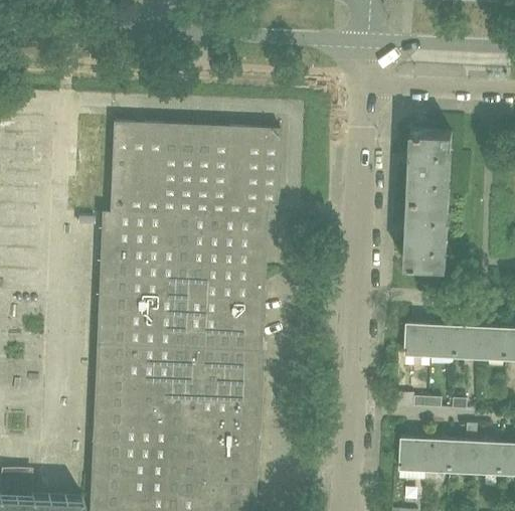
[(253,510),(265,269),(266,224),(267,222),(267,219),(267,218),(259,217),(260,203),(276,204),(276,203),(280,129),(106,122),(102,213),(89,510),(81,510),(82,499),(31,497),(31,484),(32,470),(1,468),(0,482),(0,493),(0,510),(253,510)]
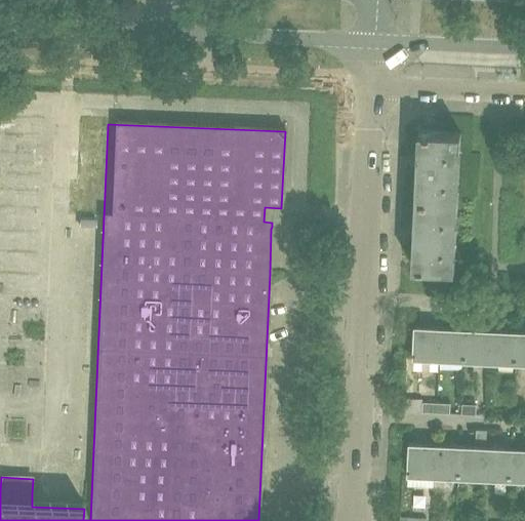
[(419,133),(417,172),(416,202),(458,204),(461,135),(419,133)]
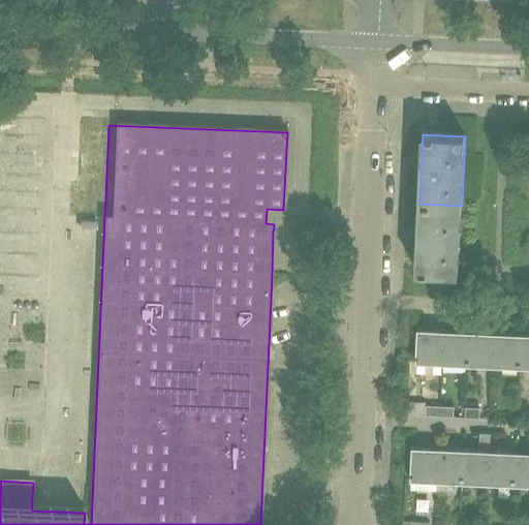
[(419,204),(417,242),(416,272),(459,274),(462,206),(419,204)]
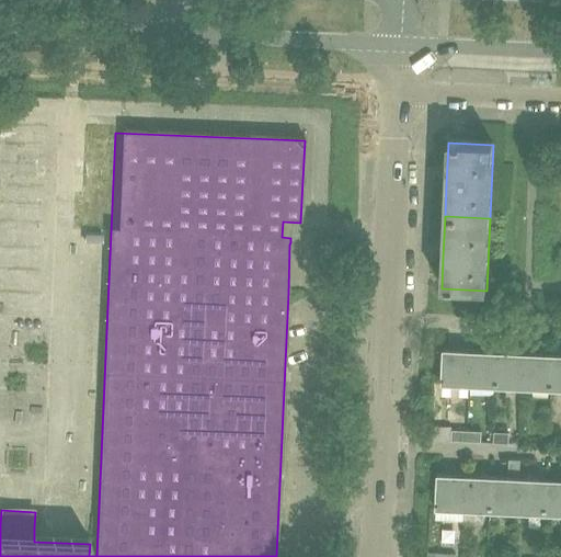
[(443,352),(442,387),(469,388),(471,353),(443,352)]
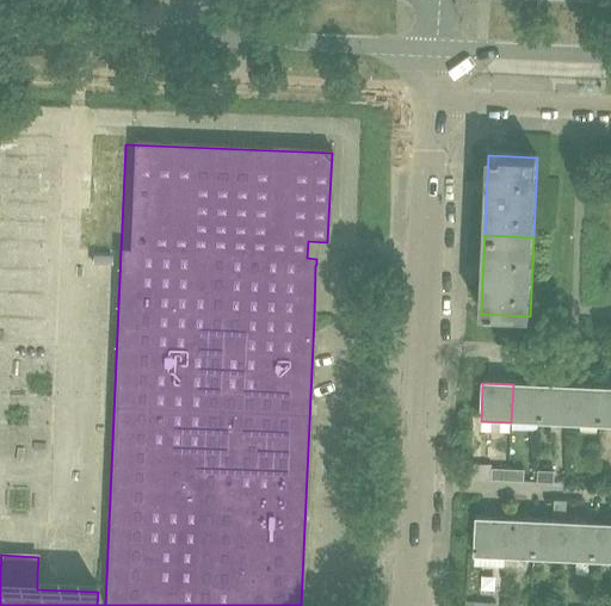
[(511,422),(541,424),(543,385),(513,384),(511,422)]
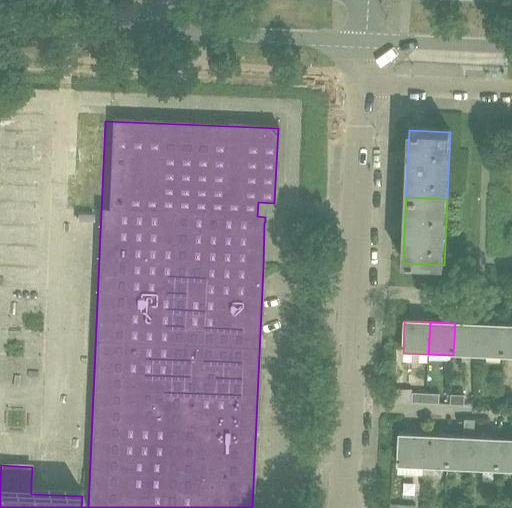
[(453,355),(478,356),(479,324),(455,323),(453,355)]
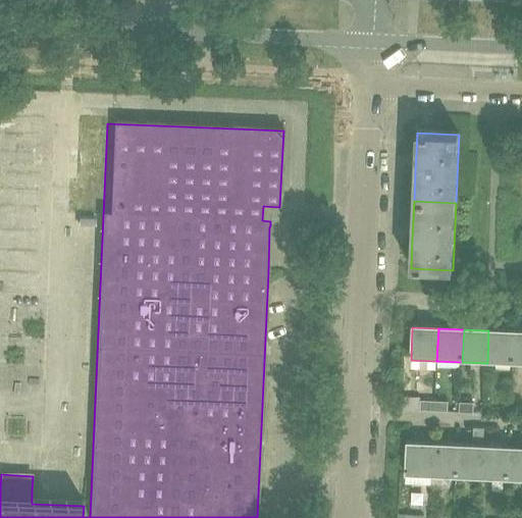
[(487,363),(512,365),(514,332),(488,330),(487,363)]
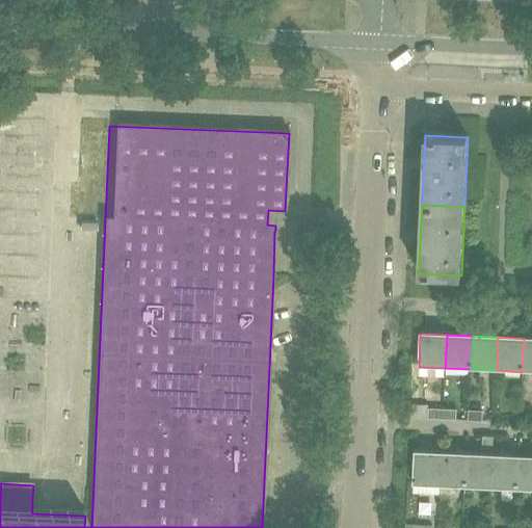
[(522,372),(531,372),(531,338),(524,339),(522,372)]
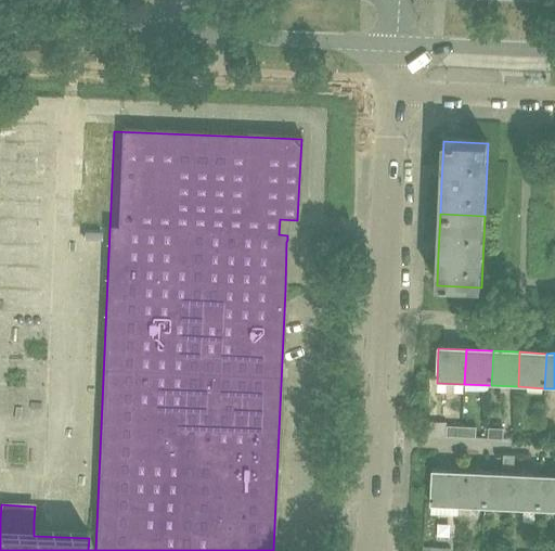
[(427,438),(462,440),(462,430),(447,428),(447,425),(427,425),(427,438)]
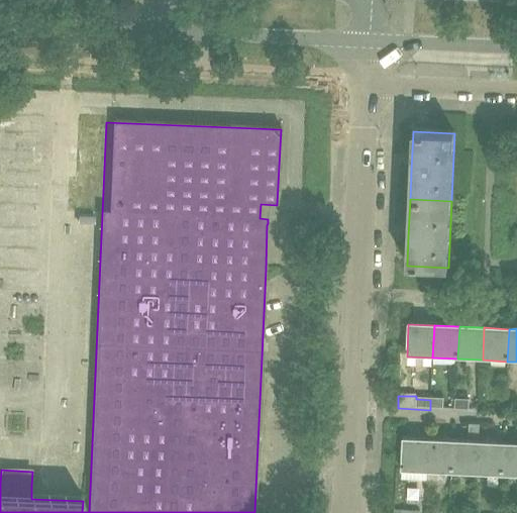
[(430,410),(443,411),(444,400),(430,400),(430,410)]
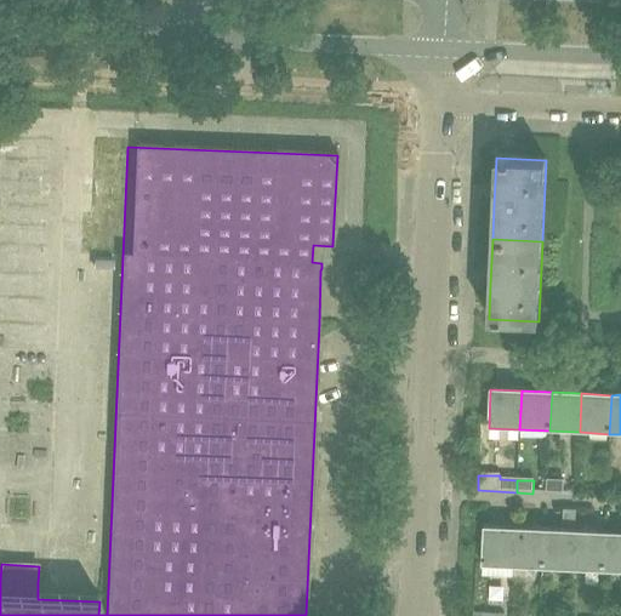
[(546,482),(546,494),(563,494),(563,482),(546,482)]
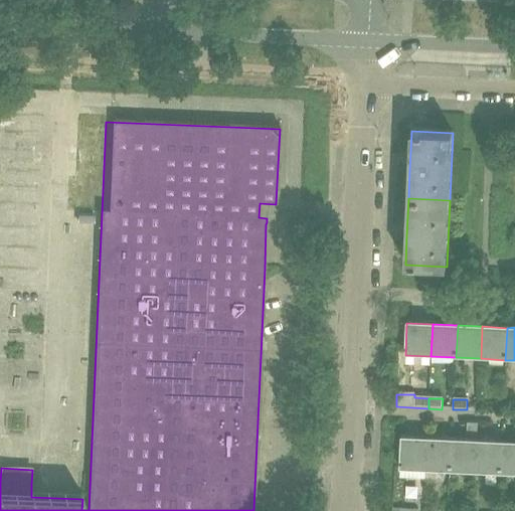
[(471,437),(471,441),(452,440),(451,472),(476,473),(477,441),(477,426),(468,424),(467,436),(471,437)]
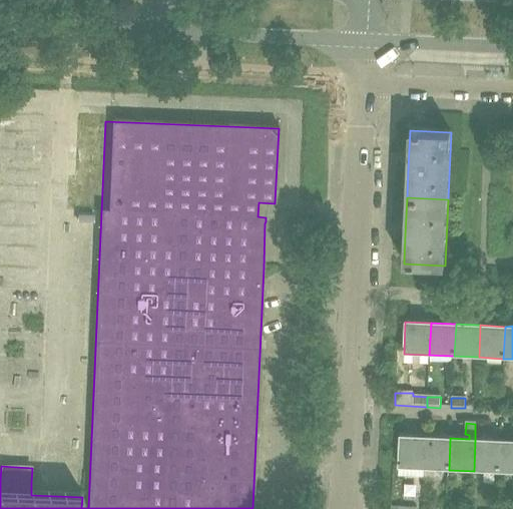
[(399,467),(424,469),(426,437),(400,436),(399,467)]
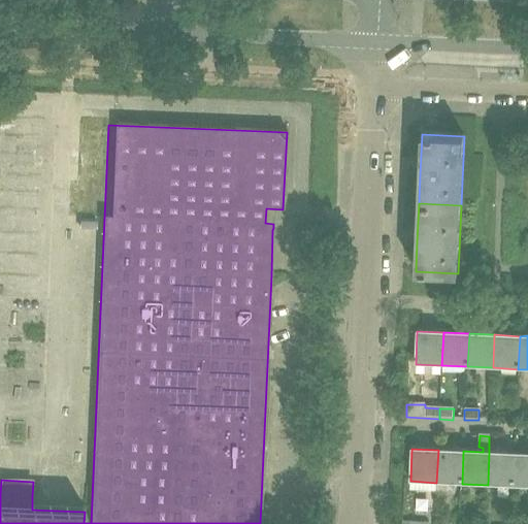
[(436,483),(462,484),(463,451),(438,450),(436,483)]
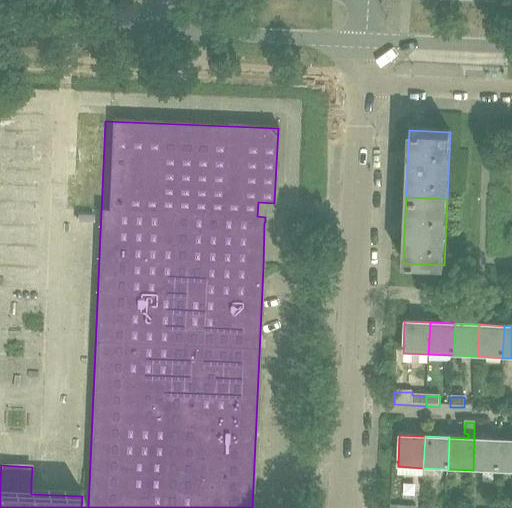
[(473,470),(497,471),(499,439),(474,438),(473,470)]
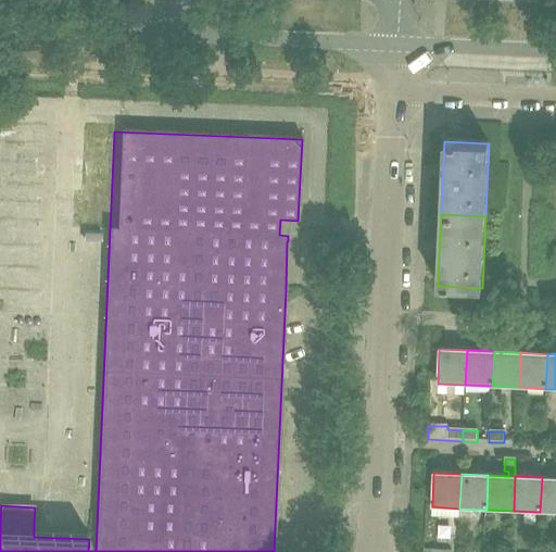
[(555,477),(542,477),(540,512),(555,512),(555,477)]
